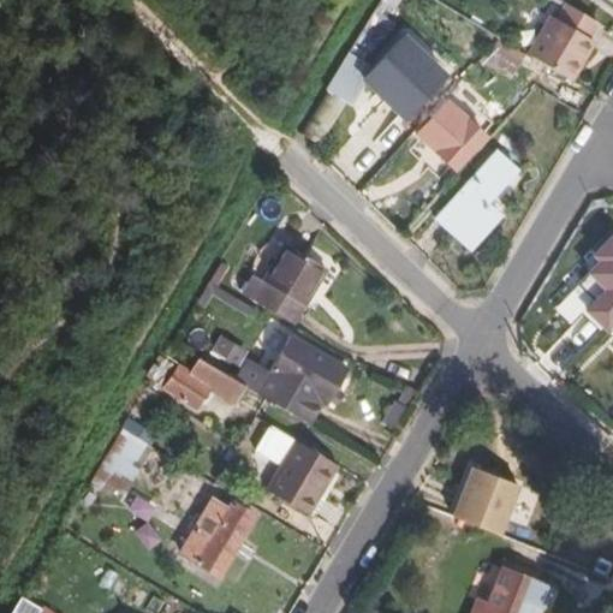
[(528,53),(551,66),(571,79),(595,41),(589,37),(597,23),(566,4),(557,19),(551,16),(528,53)]
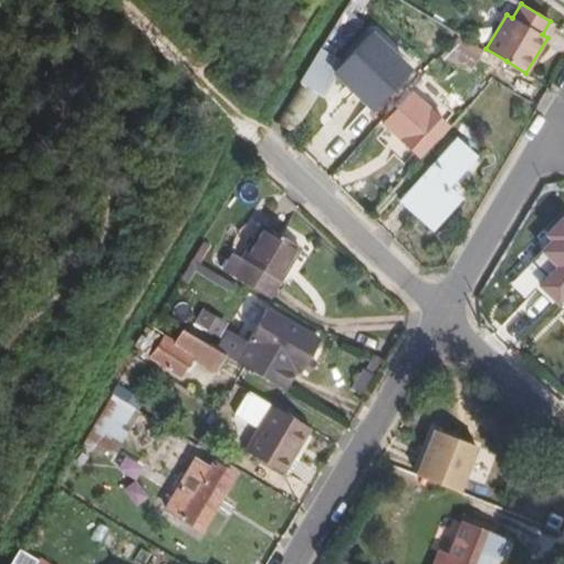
[(371,32),(350,54),(383,86),(406,63),(371,32)]
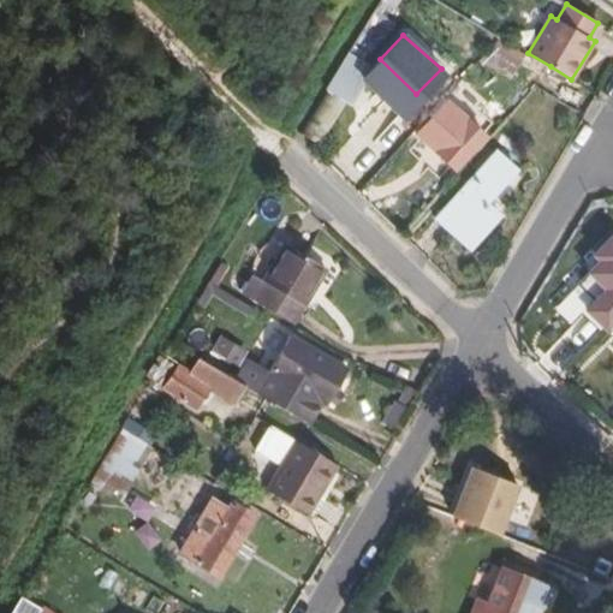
[(487,66),(516,70),(518,47),(489,43),(487,66)]
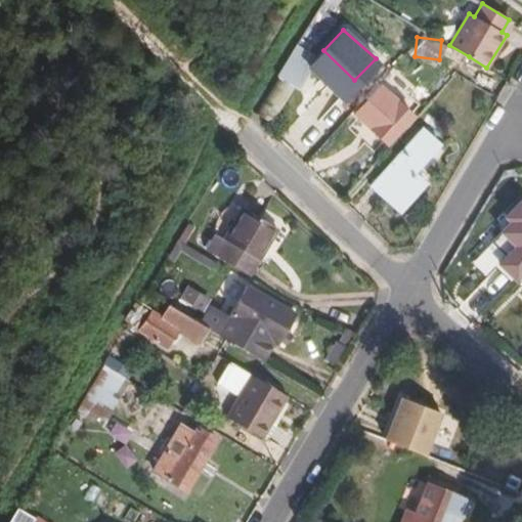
[(385,142),(412,115),(381,87),(358,110),(375,125),(371,129),(385,142)]
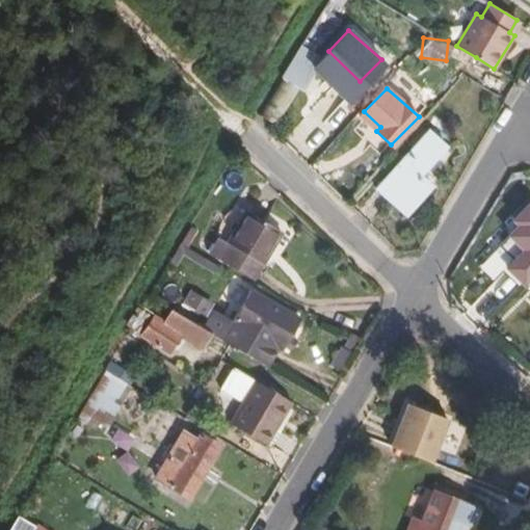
[(422,170),(447,142),(431,128),(378,183),(405,211),(433,183),(422,170)]
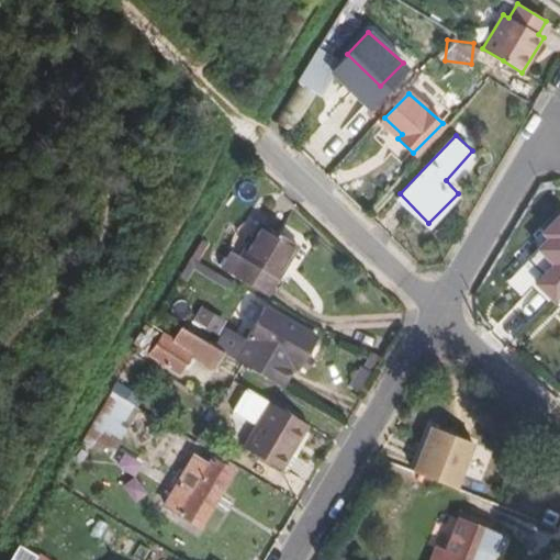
[(446,180),(458,193),(479,157),(472,150),(446,180)]
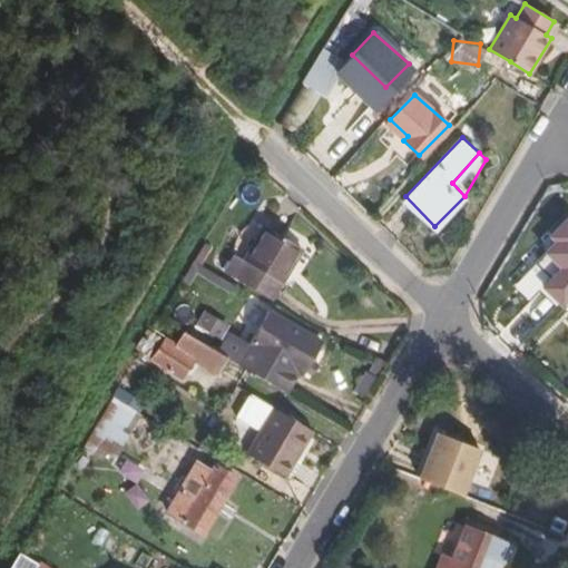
[(273,296),(283,280),(302,245),(268,225),(248,258),(238,253),(228,270),(273,296)]
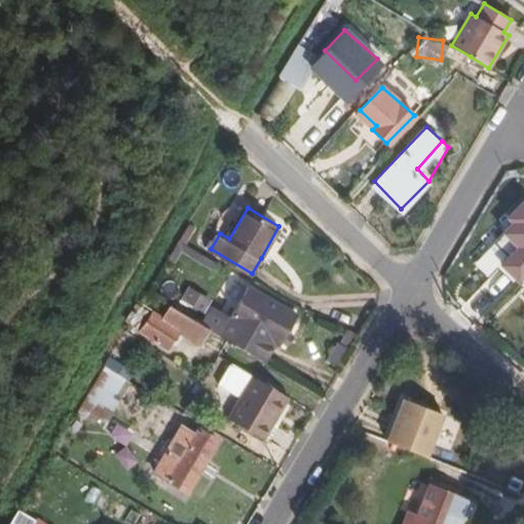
[(184,300),(204,308),(210,295),(189,287),(184,300)]
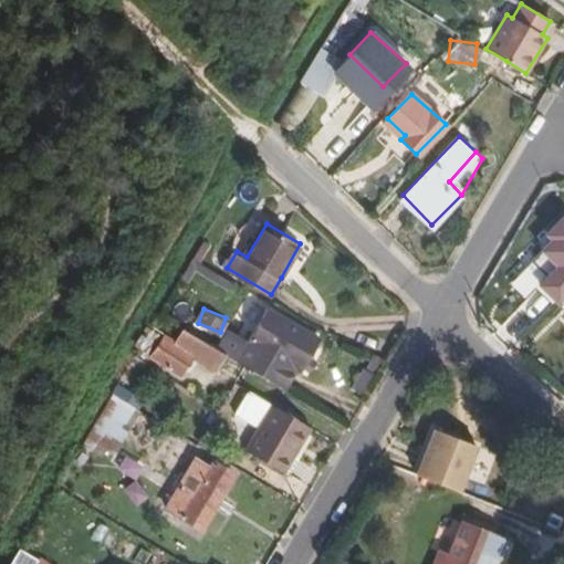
[(229,330),(218,350),(226,354),(247,366),(284,389),(296,371),(301,373),(321,340),(269,309),(249,342),(229,330)]
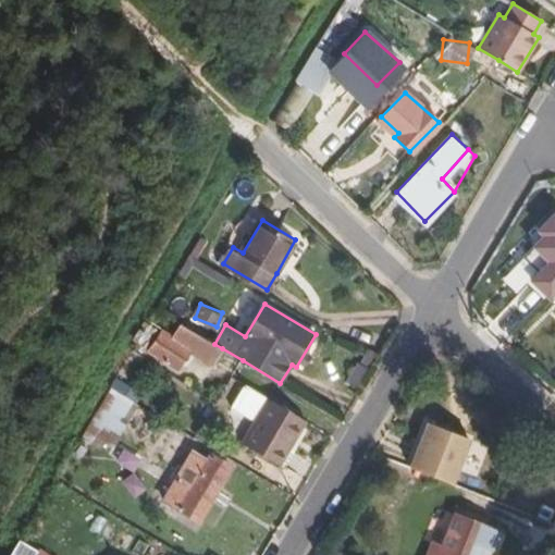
[(159,329),(150,322),(136,346),(145,352),(159,329)]
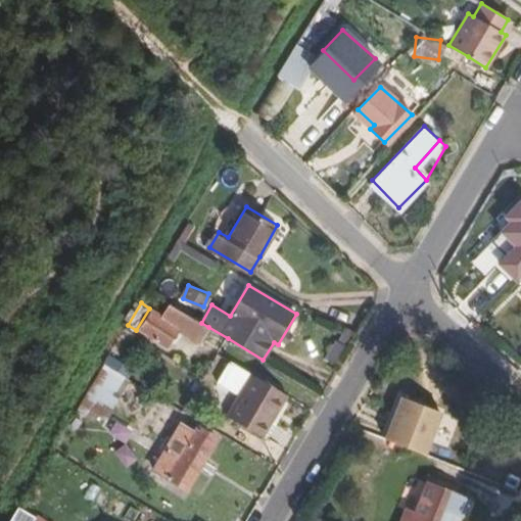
[(201,323),(171,304),(162,317),(154,311),(141,332),(167,348),(178,331),(198,342),(208,327),(201,323)]
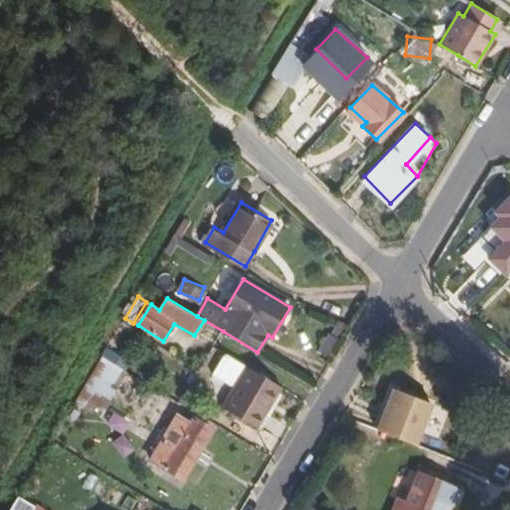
[(104,394),(120,366),(103,355),(86,383),(104,394)]
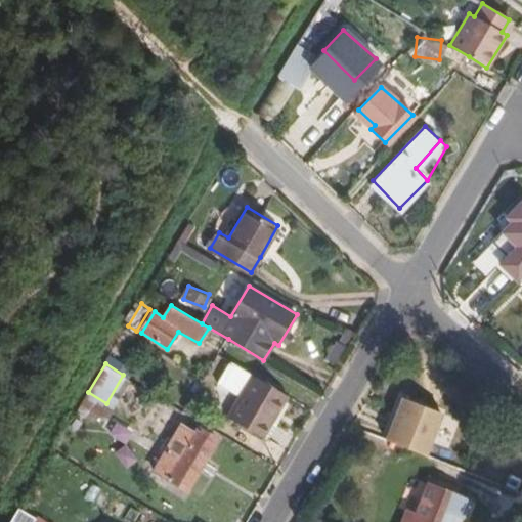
[(286,394),(251,373),(226,415),(261,435),(286,394)]
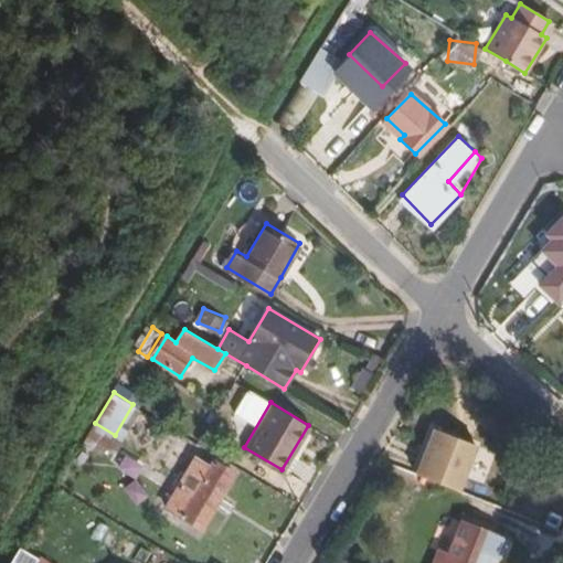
[(412,473),(459,492),(479,446),(431,426),(412,473)]
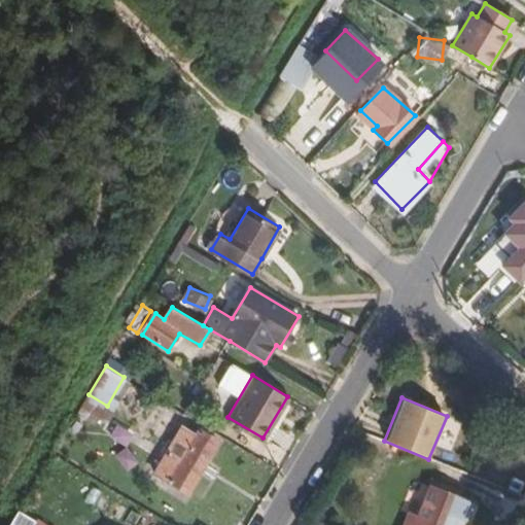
[(187,491),(217,440),(198,428),(195,433),(181,425),(154,470),(187,491)]
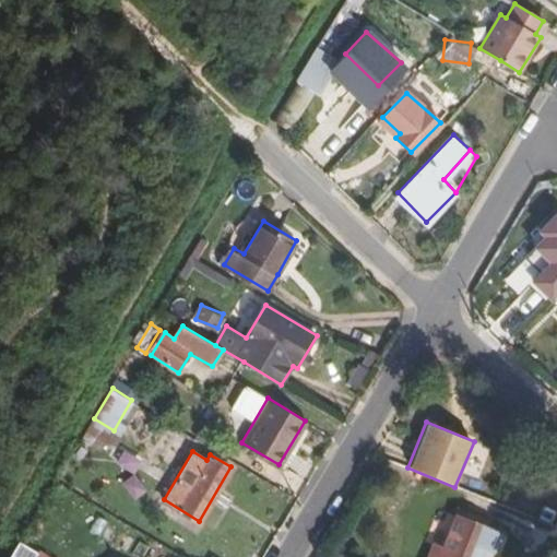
[(427,556),(487,556),(497,529),(493,526),(494,522),(482,518),(480,523),(455,514),(443,546),(433,542),(427,556)]
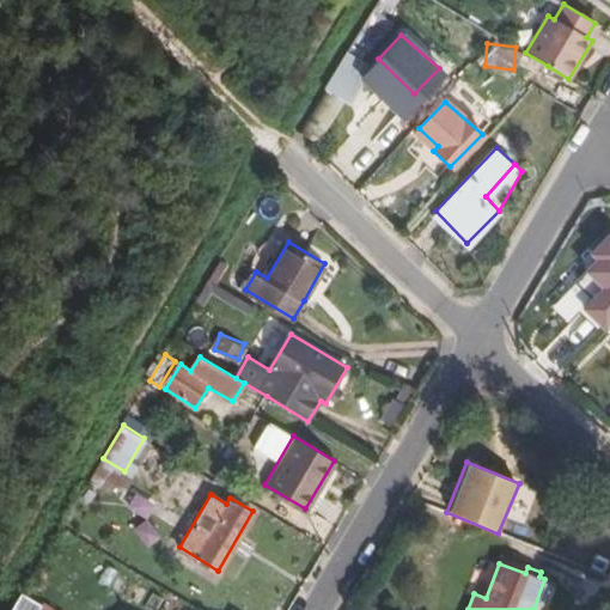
[(52,609),(20,591),(8,609),(52,609)]
